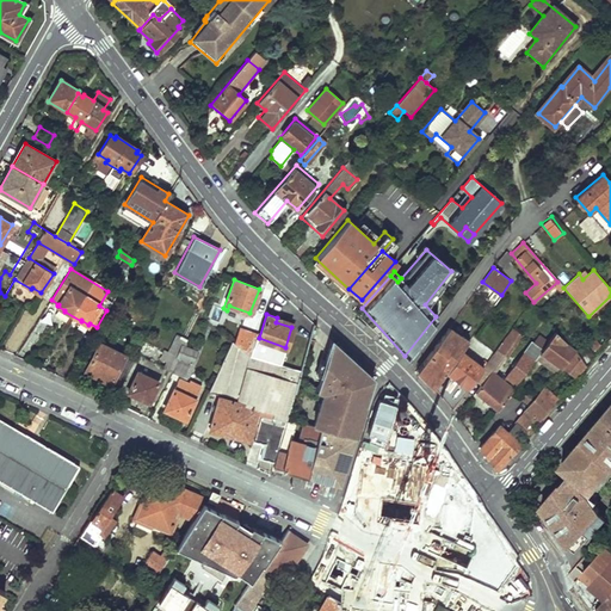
[(273,462),(285,419),(306,345),(295,343),(291,356),(252,346),(257,333),(238,327),(208,393),(217,395),(209,430),(264,444),(260,457),(273,462)]
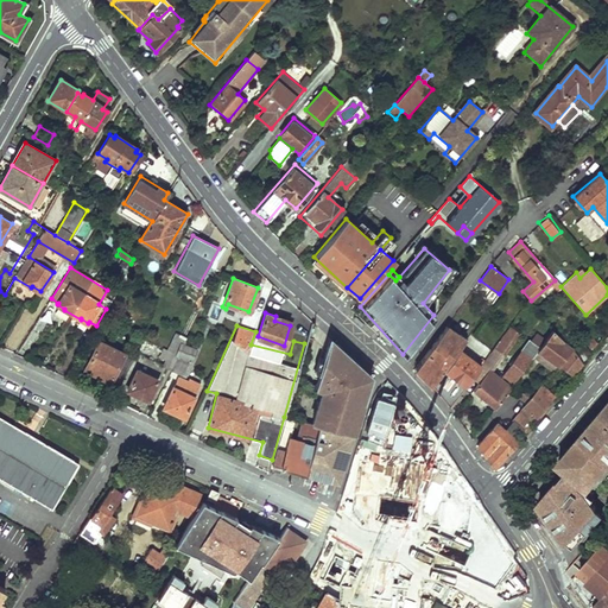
[(443,369),(464,340),(445,325),(415,367),(425,379),(431,385),(443,369)]
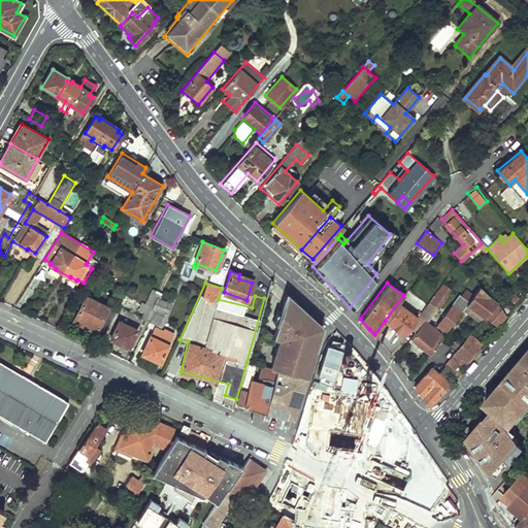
[(417,317),(409,327),(416,331),(424,321),(425,322),(449,289),(441,284),(417,317)]
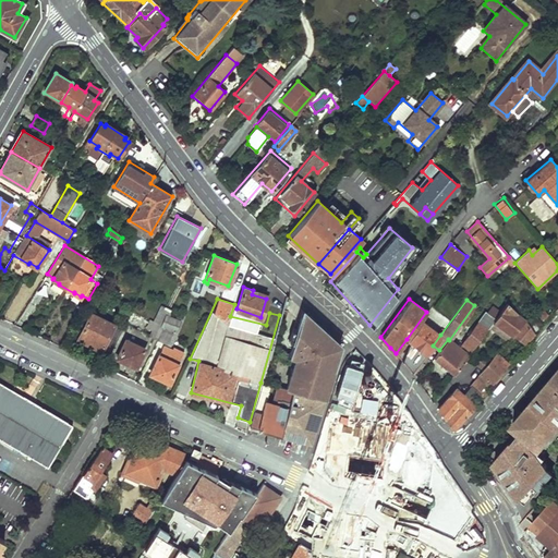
[(525,343),(534,335),(524,320),(506,303),(494,319),(525,343)]
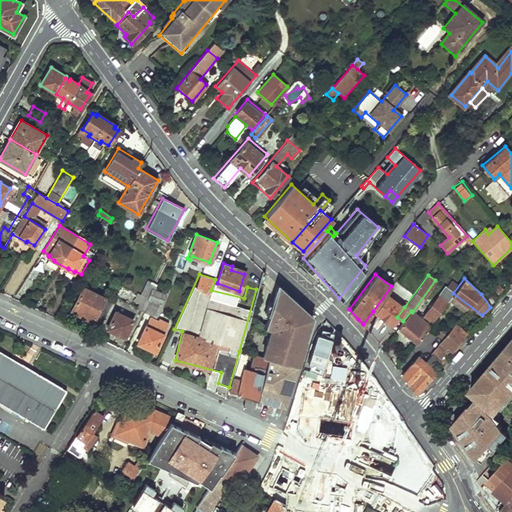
[(156,284),(146,280),(140,295),(137,293),(134,299),(140,302),(137,308),(156,316),(165,295),(154,290),(156,284)]
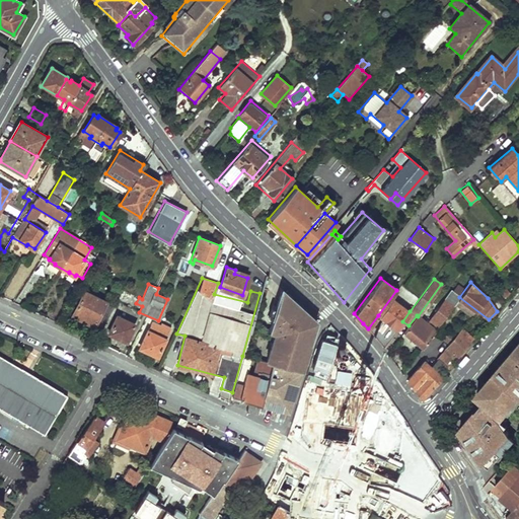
[(271,365),(301,372),(309,346),(316,322),(280,288),(270,320),(271,320),(267,334),(272,335),(264,361),(263,362),(271,365)]
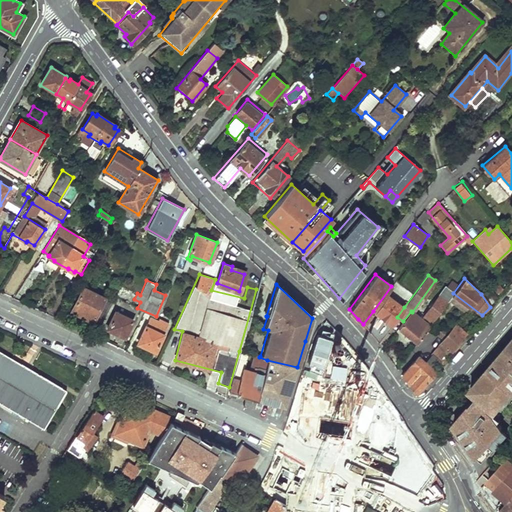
[(104,296),(83,286),(72,308),(80,312),(78,315),(92,321),(104,296)]
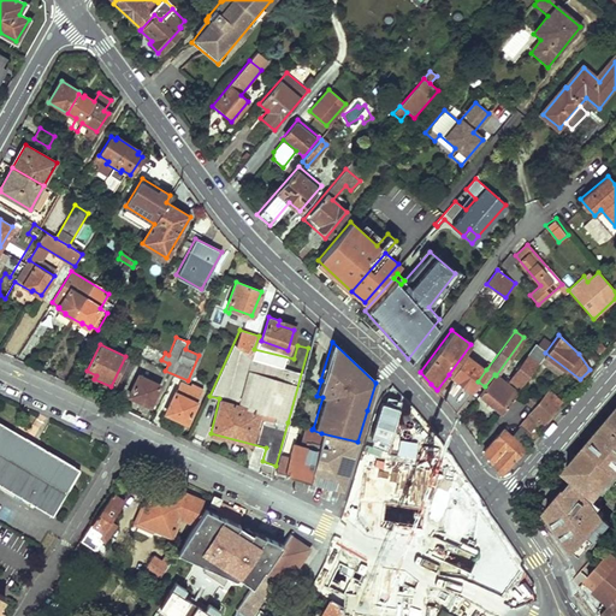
[(520,388),(545,353),(535,345),(510,380),(520,388)]
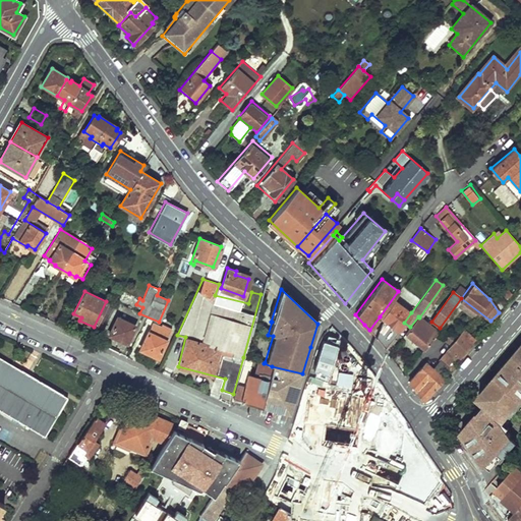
[(411,312),(394,300),(381,317),(398,331),(404,323),(411,312)]
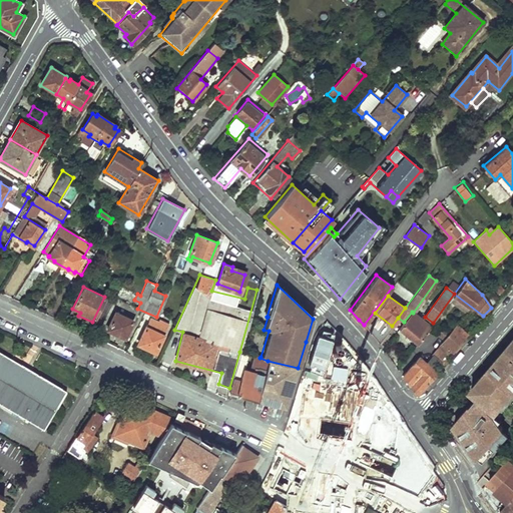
[(375,313),(374,312),(364,325),(379,343),(392,326),(375,313)]
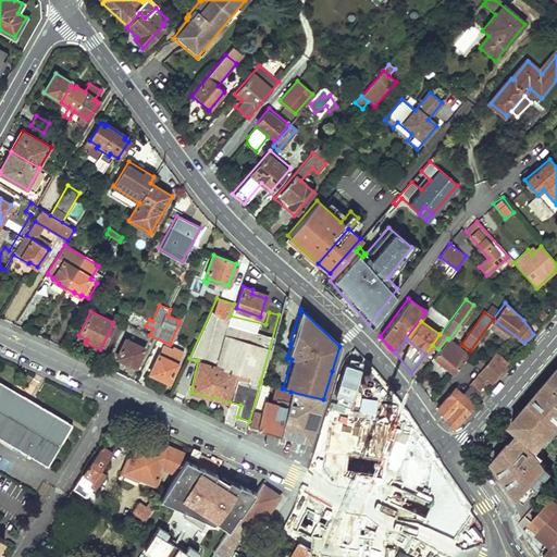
[(448,339),(447,338),(438,349),(432,358),(453,373),(467,354),(448,339)]
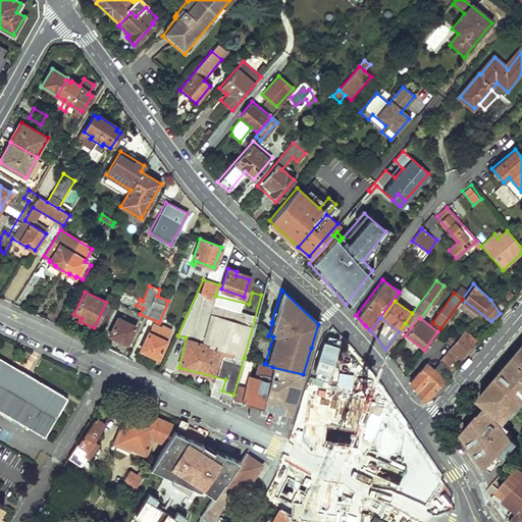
[(135,326),(117,318),(109,335),(126,344),(135,326)]
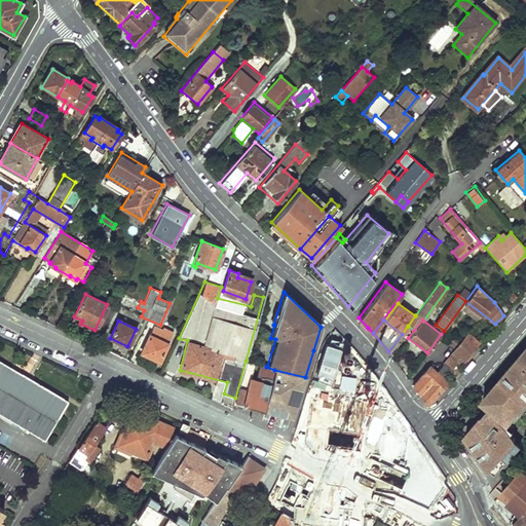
[(161,330),(153,326),(141,352),(159,361),(172,333),(162,329),(161,330)]
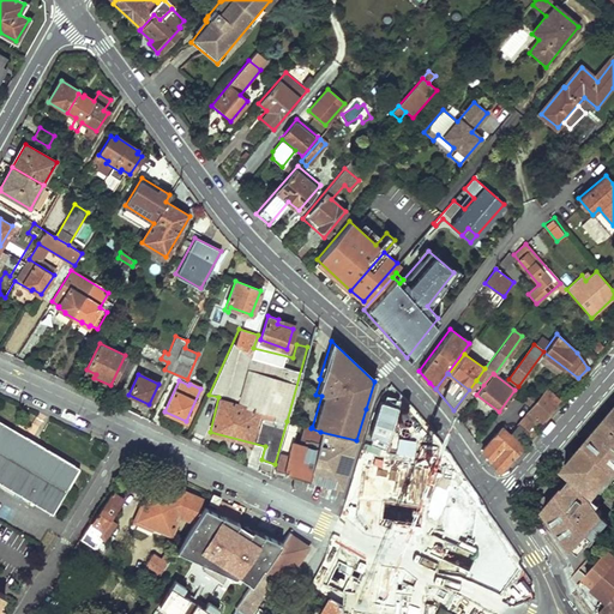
[(546,389),(517,423),(530,435),(560,401),(546,389)]
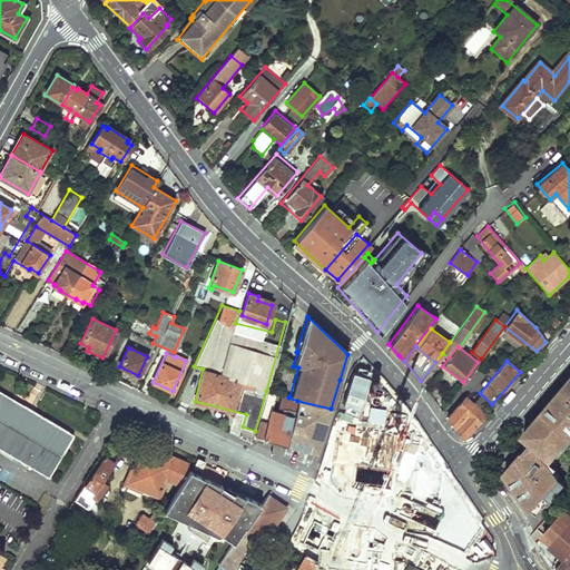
[(530,441),(549,457),(553,461),(569,441),(569,377),(522,434),(530,441)]
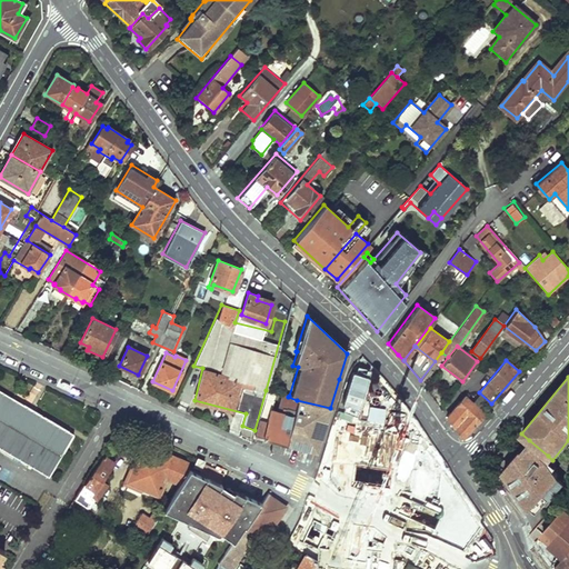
[(72,433),(0,390),(0,448),(47,476),(72,433)]
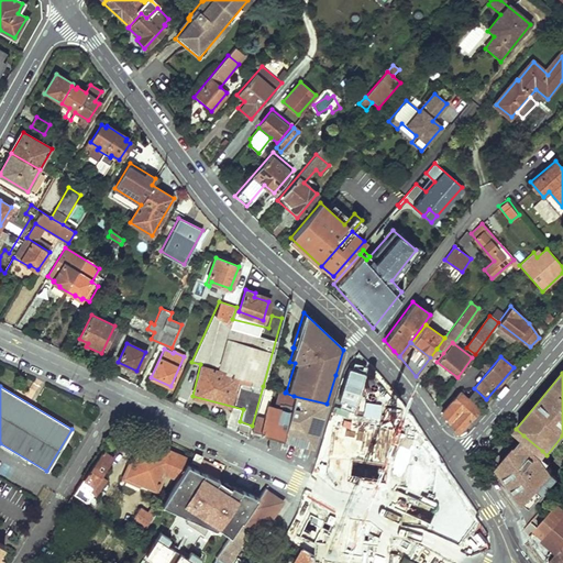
[(263,386),(252,426),(250,430),(257,432),(257,434),(264,437),(282,441),(294,396),(285,393),(286,392),(277,389),(273,406),(268,405),(273,388),(263,386)]
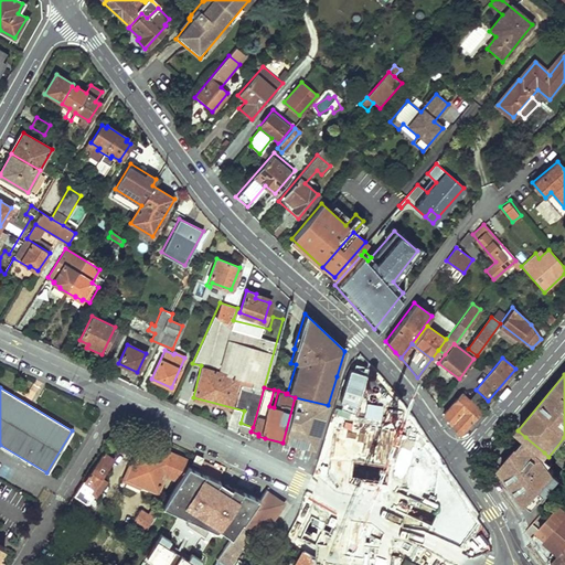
[(443,414),(458,435),(479,411),(460,393),(443,414)]
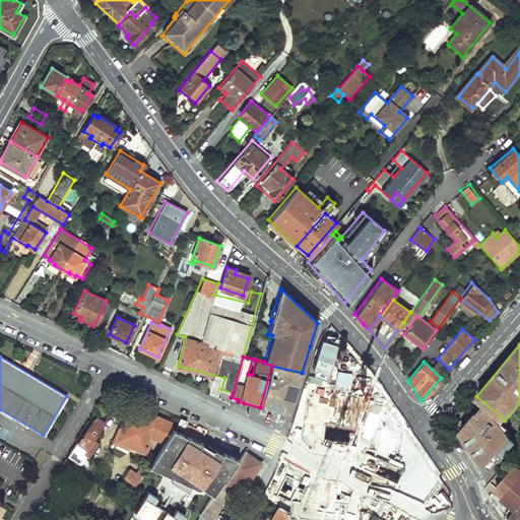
[(271,366),(260,407),(269,410),(288,415),(302,373),(271,366)]
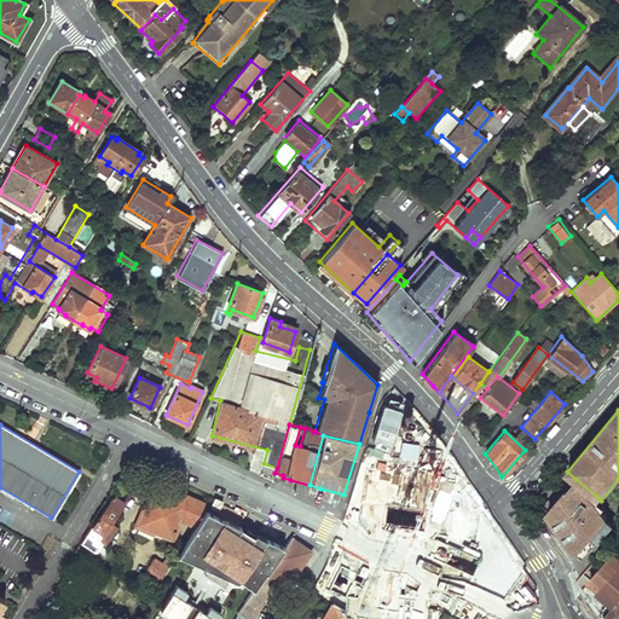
[(574,553),(582,559),(609,527),(603,521),(605,519),(593,501),(596,496),(576,479),(545,514),(574,554),(574,553)]
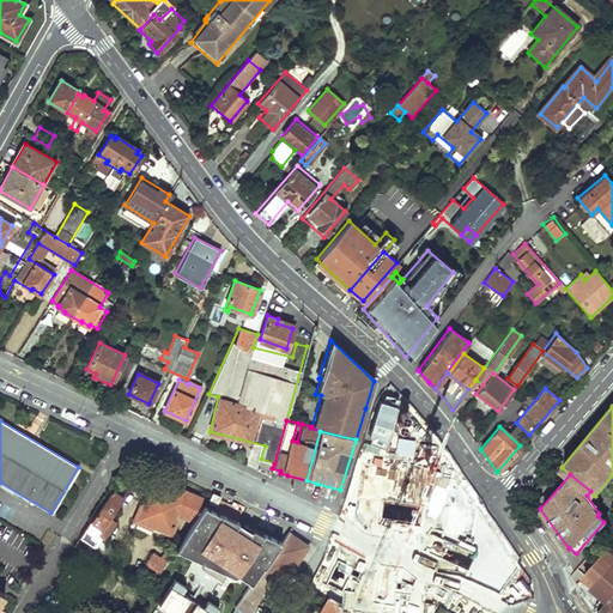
[(169,492),(151,484),(137,517),(169,532),(177,514),(190,519),(200,496),(173,483),(169,492)]
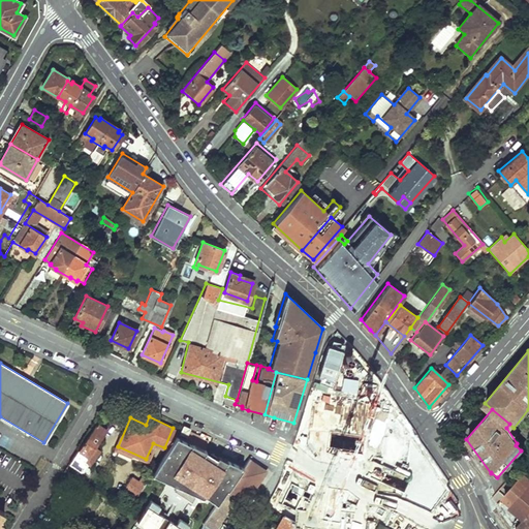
[(109,428),(98,421),(69,462),(88,475),(94,467),(90,464),(98,452),(94,448),(109,428)]
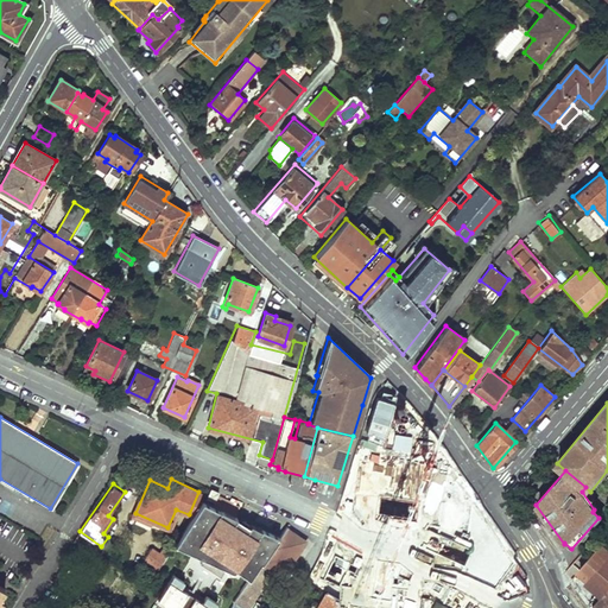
[(219,492),(211,488),(208,498),(215,500),(219,492)]
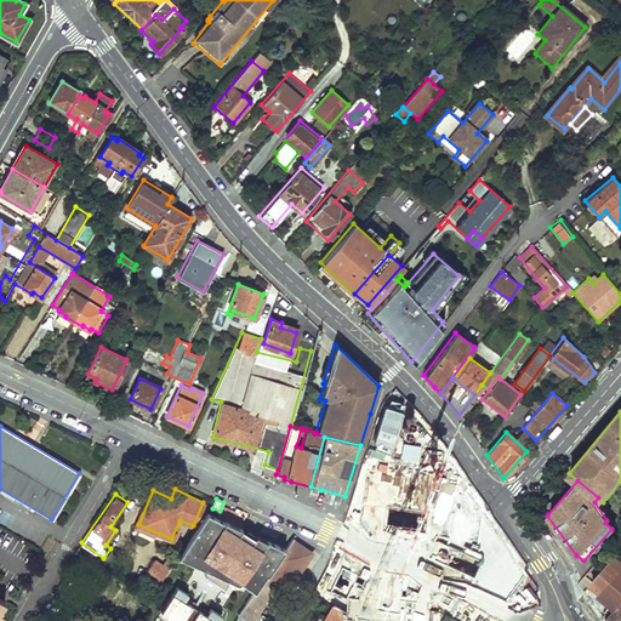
[(288,547),(206,511),(177,557),(255,592),(266,577),(288,547)]
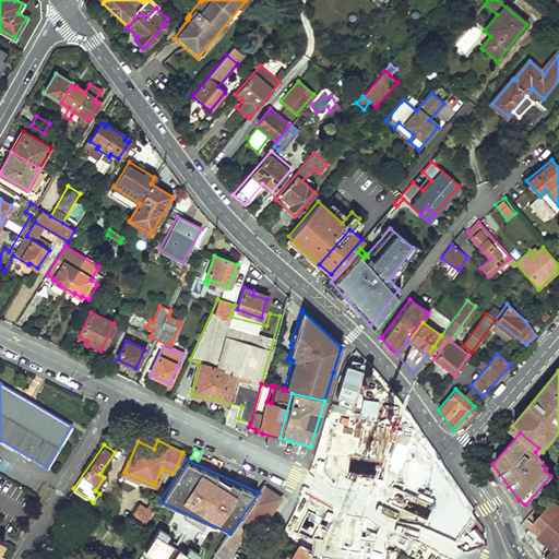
[(259,533),(283,498),(264,485),(259,492),(239,520),(252,528),(259,533)]
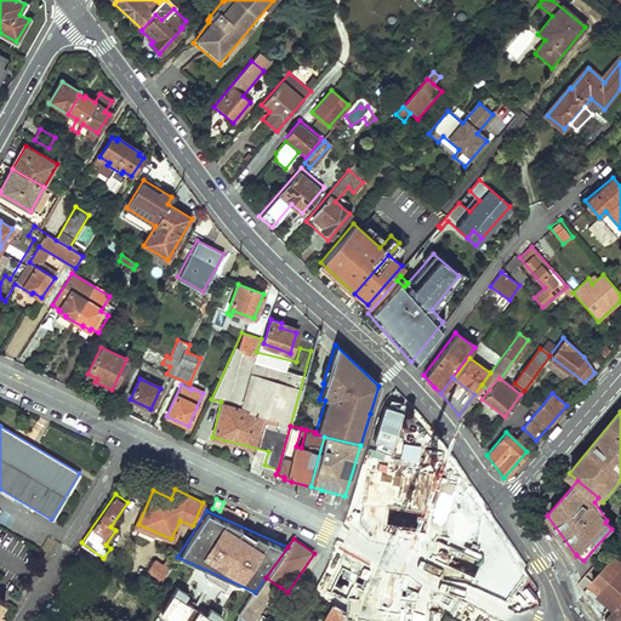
[(615,609),(620,602),(620,547),(592,581),(602,590),(599,593),(602,596),(615,609)]
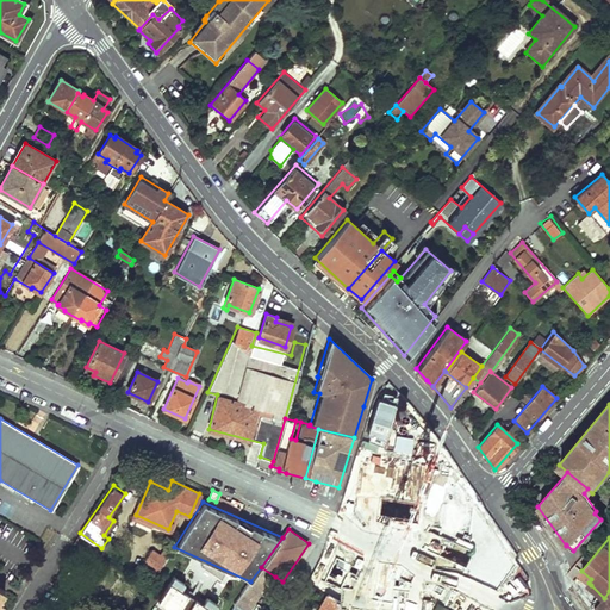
[(172,551),(166,546),(160,555),(153,551),(141,570),(154,578),(172,551)]
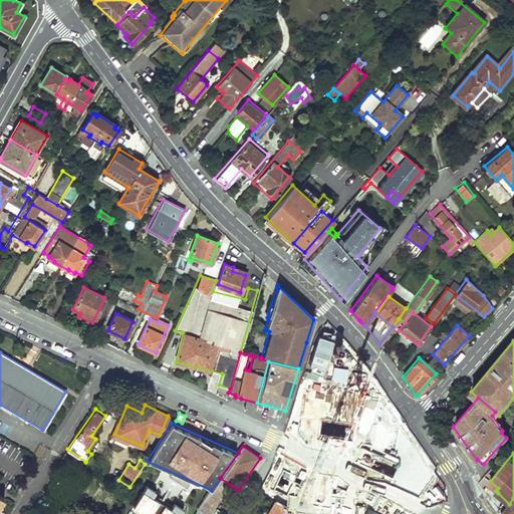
[(203,513),(212,513),(232,486),(220,478),(211,490),(198,510),(203,513)]
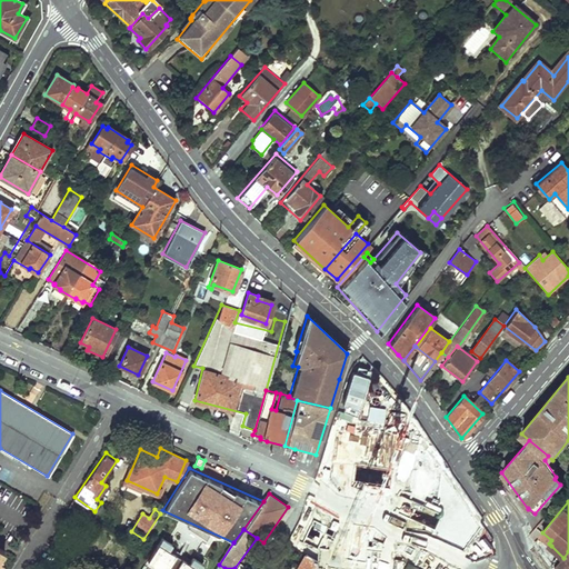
[(198,568),(202,562),(191,556),(189,558),(170,546),(171,542),(161,536),(146,558),(157,565),(153,568),(198,568)]
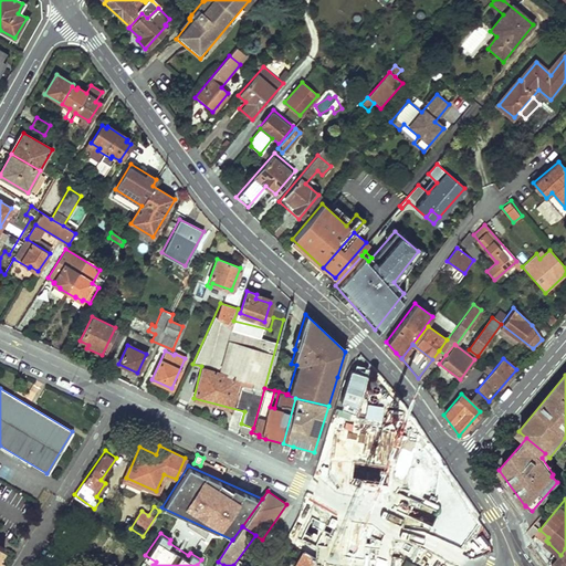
[(565,565),(565,548),(561,555),(552,565),(565,565)]
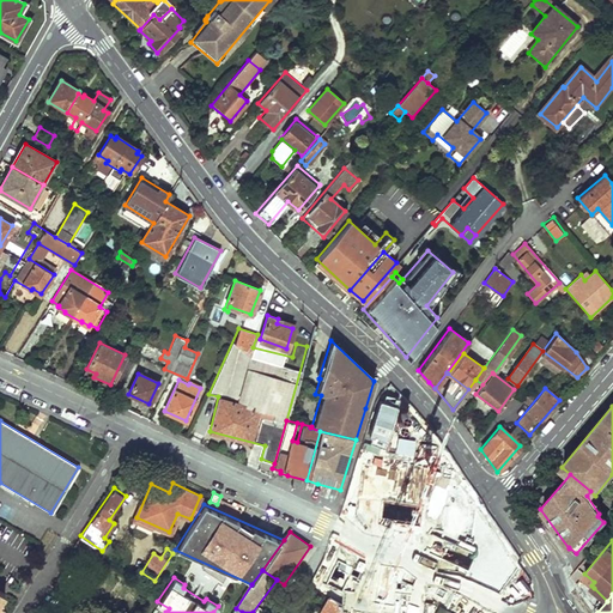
[(332,612),(340,601),(328,596),(320,612),(317,611),(314,612),(311,612),(332,612)]
